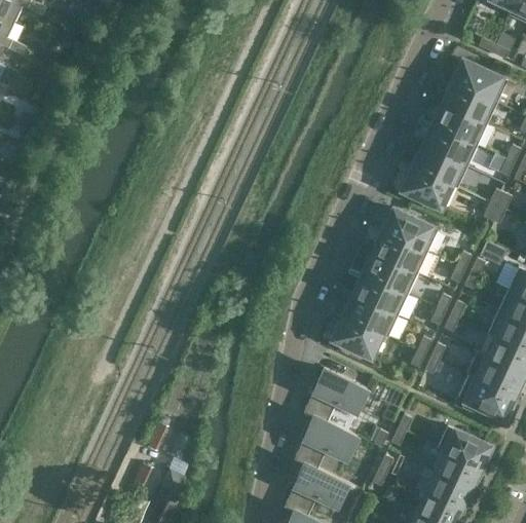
[(31,1),(28,0),(0,0),(0,15),(13,23),(22,7),(27,9),(31,1)]
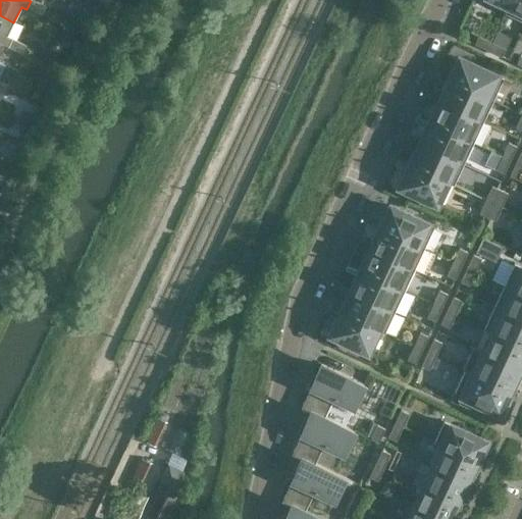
[(505,15),(512,0),(491,0),(508,7),(505,15)]
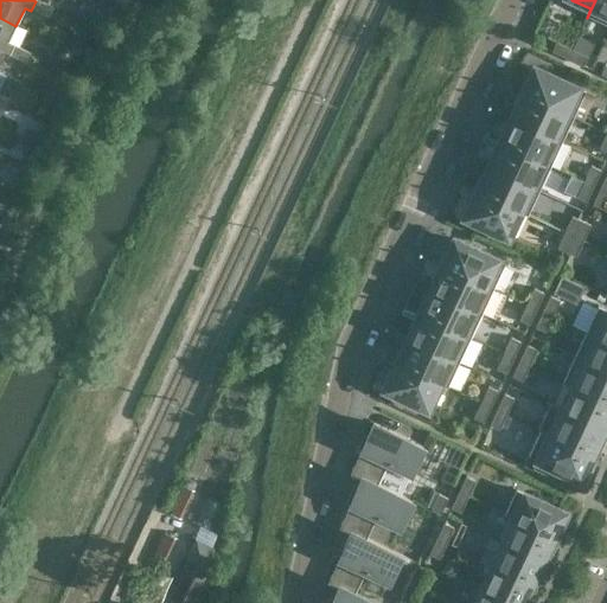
[(606,26),(606,0),(595,0),(587,18),(606,26)]
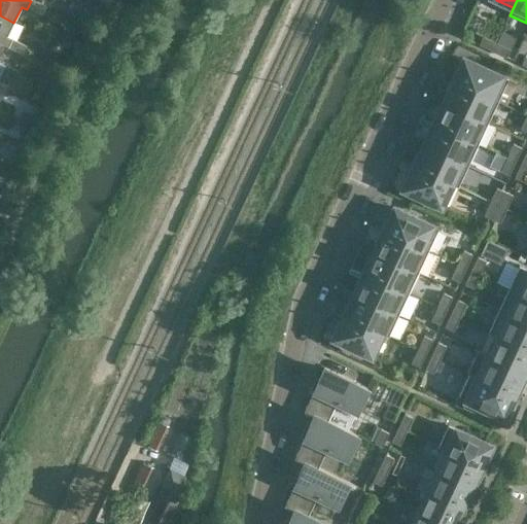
[(45,8),(31,1),(27,9),(42,16),(45,8)]
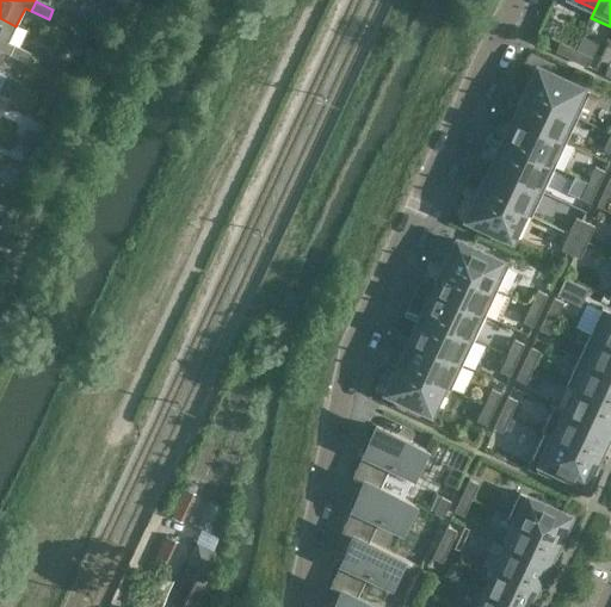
[(16,26),(0,18),(0,53),(2,55),(10,57),(14,48),(7,45),(16,26)]
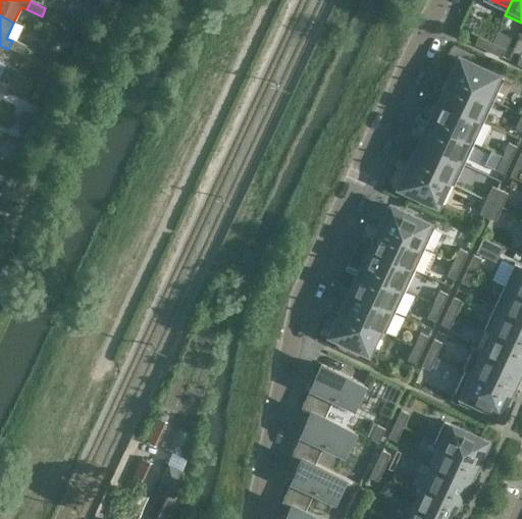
[(487,53),(491,45),(478,38),(474,46),(487,53)]
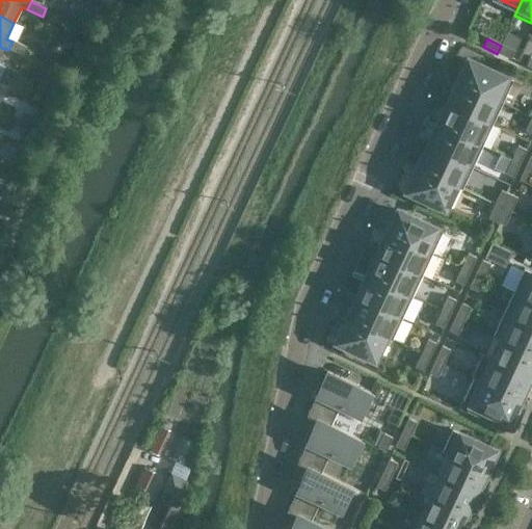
[(27,49),(12,42),(8,50),(23,57),(27,49)]
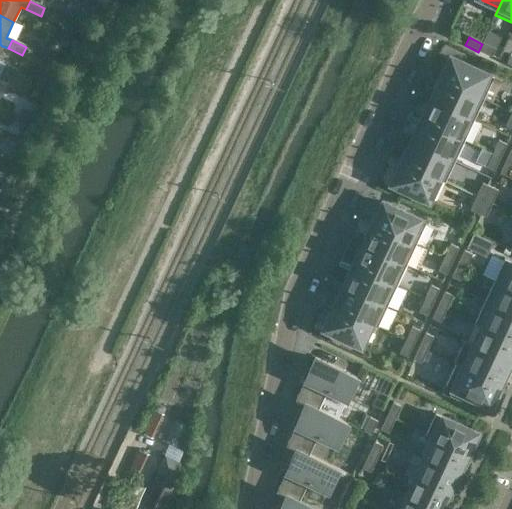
[(495,50),(482,44),(478,52),(491,58),(495,50)]
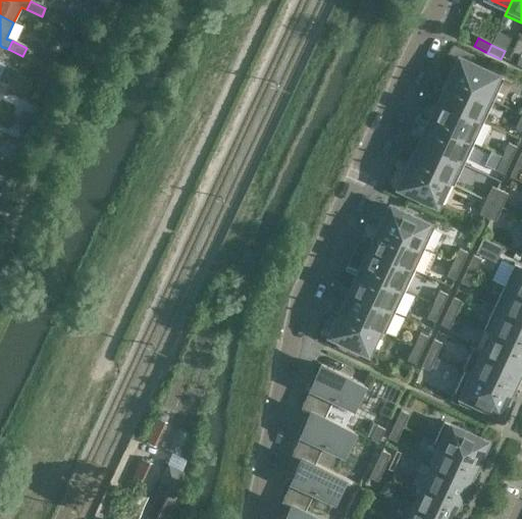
[(459,60),(449,82),(492,103),(503,81),(459,60)]
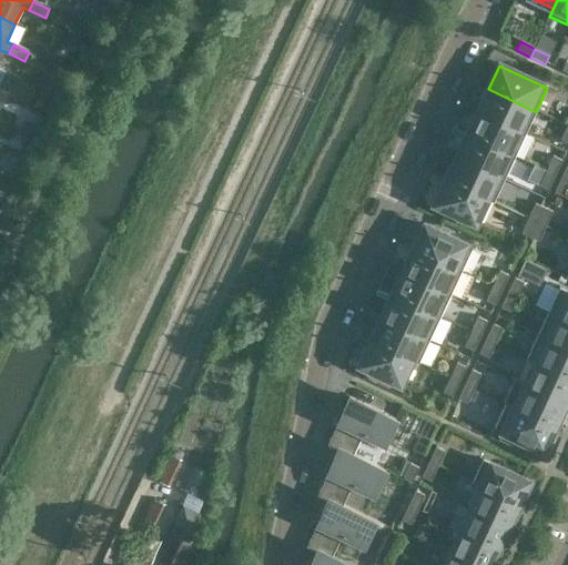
[(536,112),(488,89),(477,112),(525,134),(536,112)]
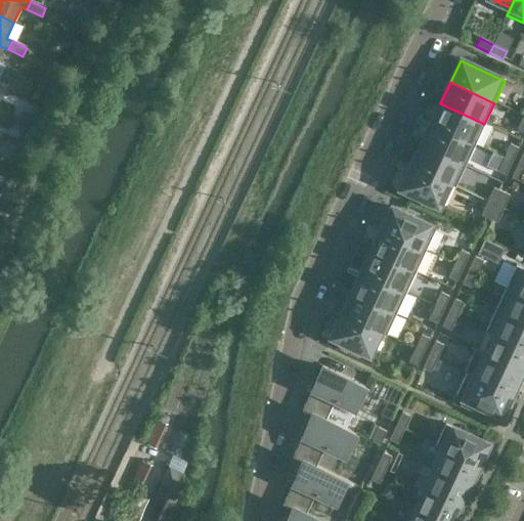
[(475,145),(484,124),(440,103),(430,125),(475,145)]
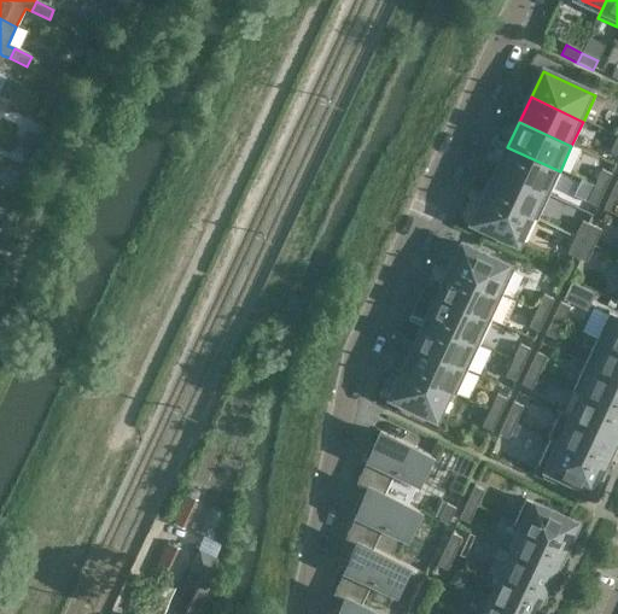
[(548,197),(560,171),(507,147),(496,171),(548,197)]
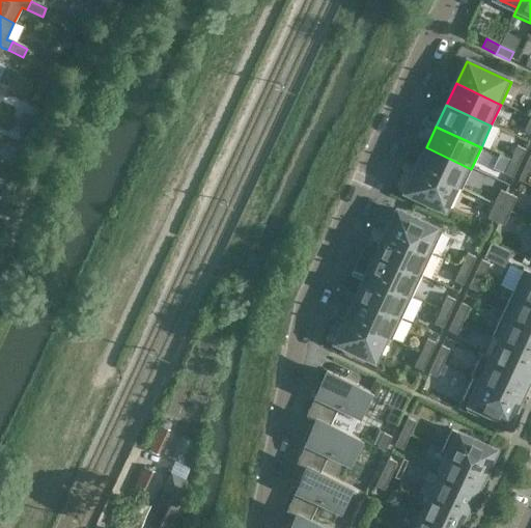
[(471,169),(426,147),(416,169),(460,190),(471,169)]
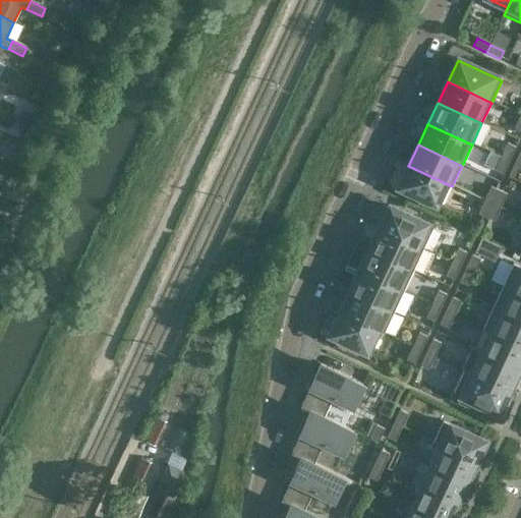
[(507,145),(501,158),(509,162),(515,149),(507,145)]
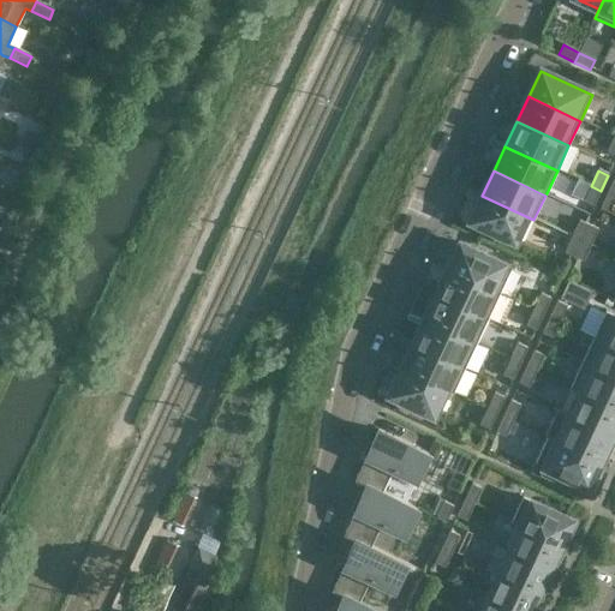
[(593,207),(601,191),(591,186),(584,203),(593,207)]
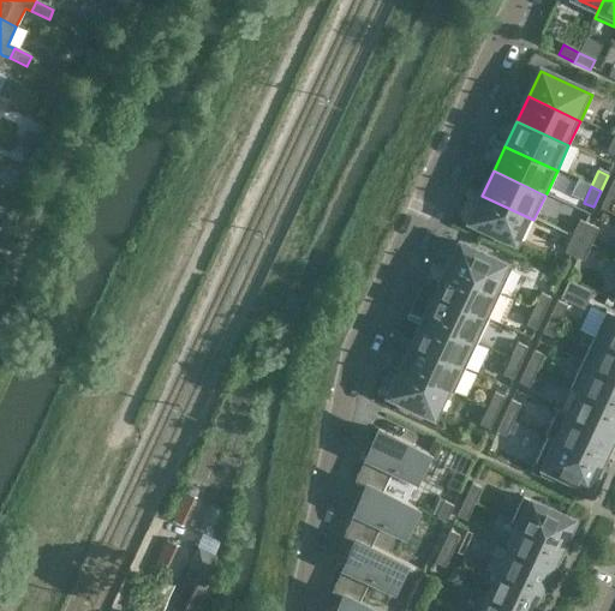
[(609,215),(614,202),(614,197),(608,195),(599,210),(609,215)]
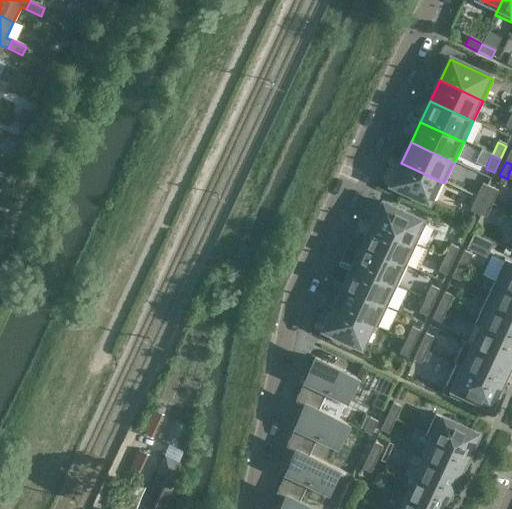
[(444,184),(444,183),(401,163),(391,185),(427,202),(437,181),(444,184)]
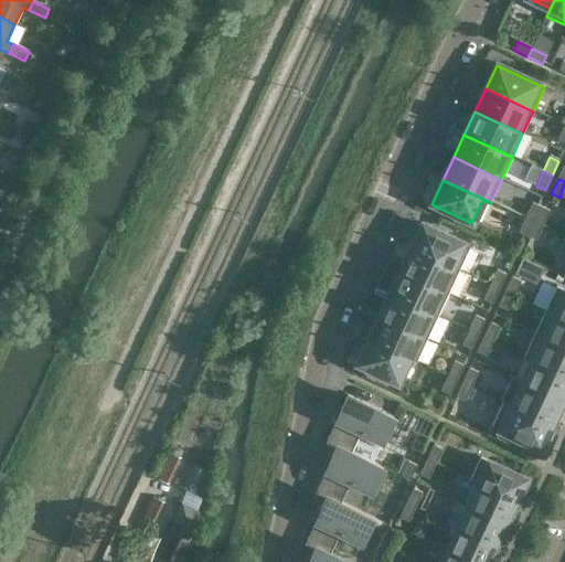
[(532,204),(525,219),(534,223),(541,208),(532,204)]
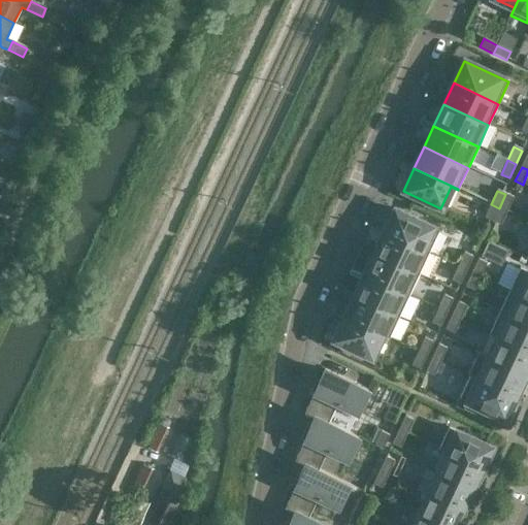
[(513,198),(505,194),(499,208),(506,211),(513,198)]
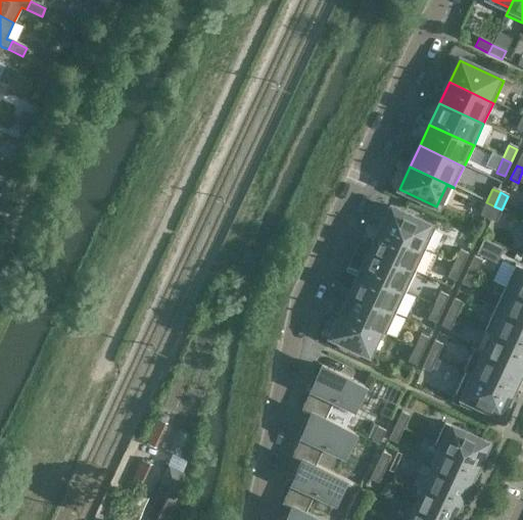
[(487,220),(494,206),(486,202),(480,216),(487,220)]
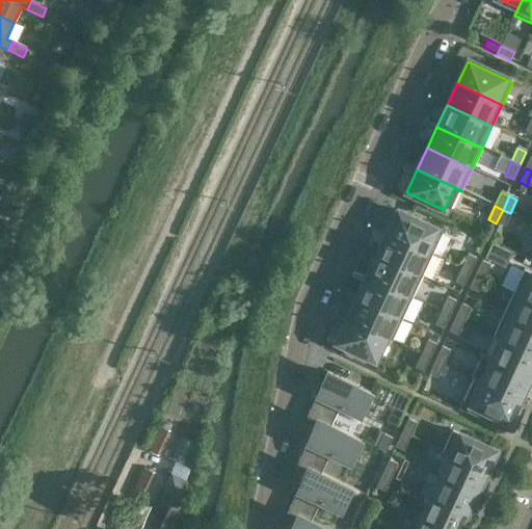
[(504,227),(510,213),(503,210),(496,223),(504,227)]
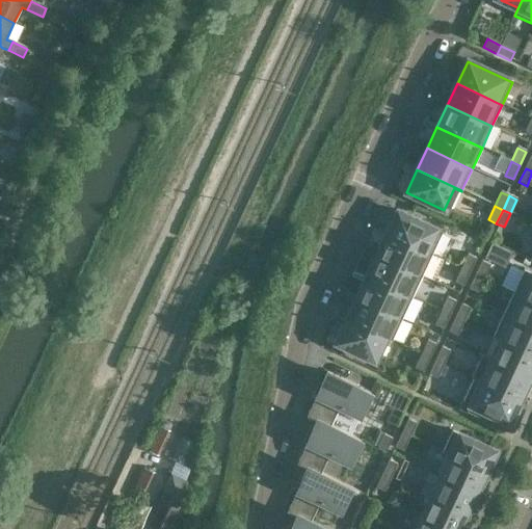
[(397,212),(387,234),(431,256),(442,233),(397,212)]
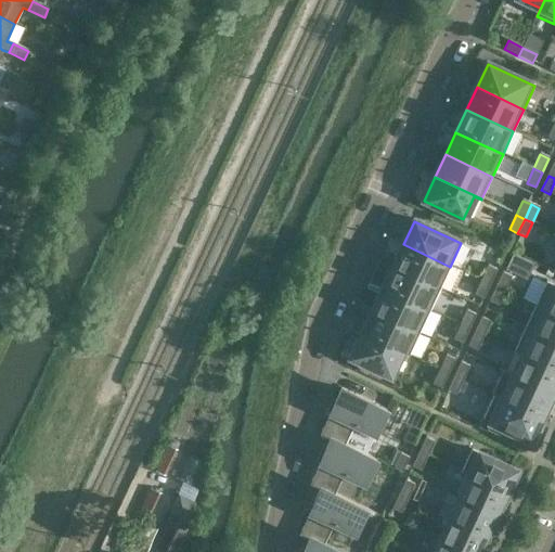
[(440,289),(450,267),(403,244),(392,267),(440,289)]
